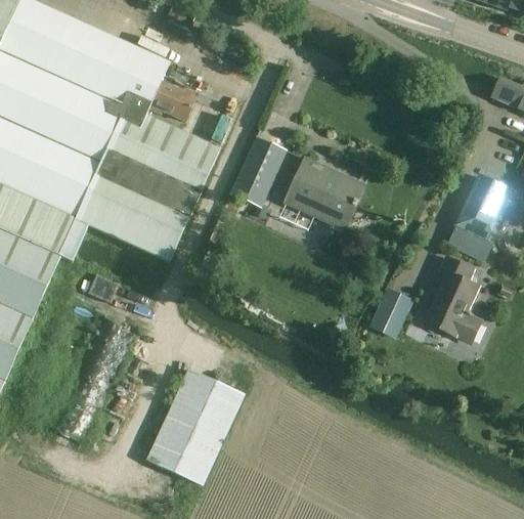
[(0,0),(0,393),(62,256),(72,260),(77,248),(83,234),(88,224),(170,262),(172,255),(176,247),(178,248),(193,213),(220,147),(147,114),(149,106),(150,106),(162,79),(171,60),(35,0),(0,0)]
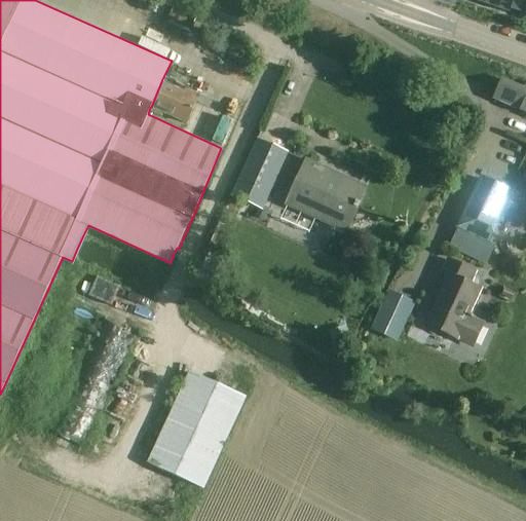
[(478,0),(508,10),(510,6),(525,11),(524,14),(525,14),(525,0),(478,0)]
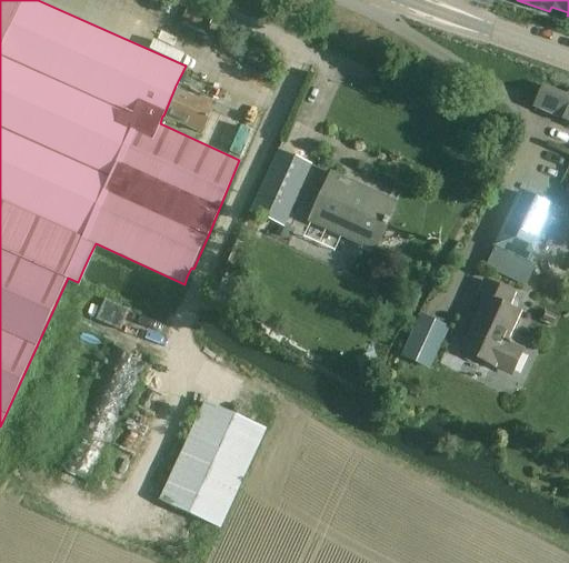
[(568,87),(567,92),(541,82),(532,103),(568,118),(568,87)]
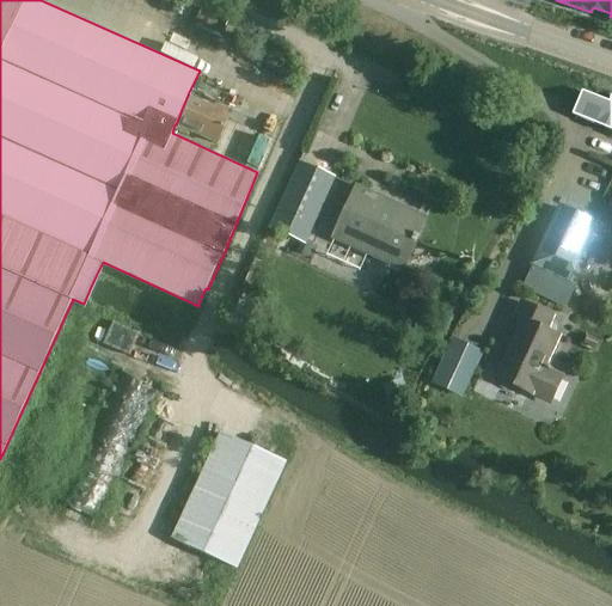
[(189,92),(176,124),(215,141),(228,111),(226,110),(227,105),(214,99),(213,104),(189,92)]
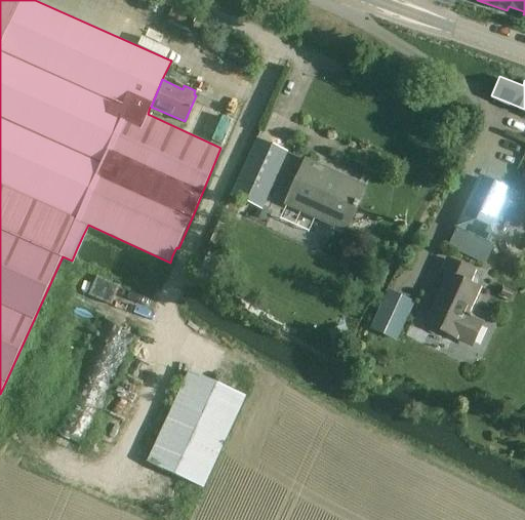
[(267,193),(286,149),(256,135),(231,192),(258,204),(259,202),(264,192),(267,193)]
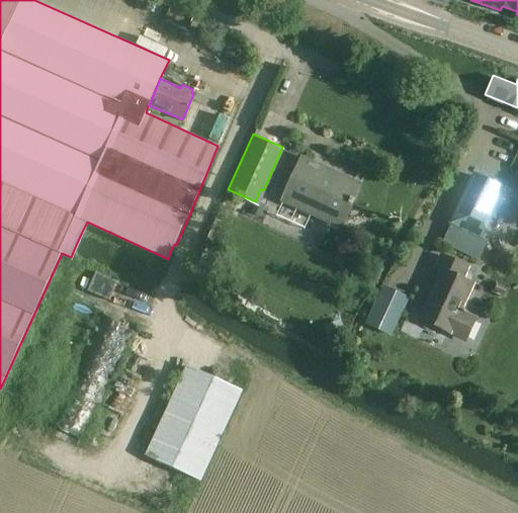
[(339,224),(357,182),(301,157),(282,198),(339,224)]
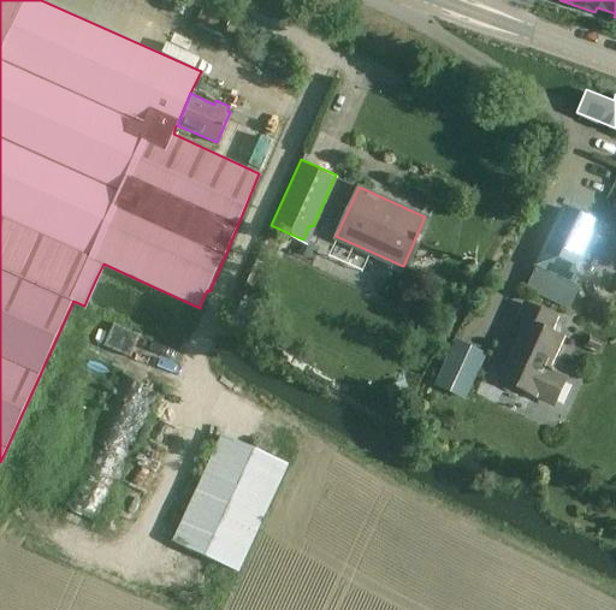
[(558,201),(531,260),(570,279),(584,250),(579,248),(593,218),(558,201)]
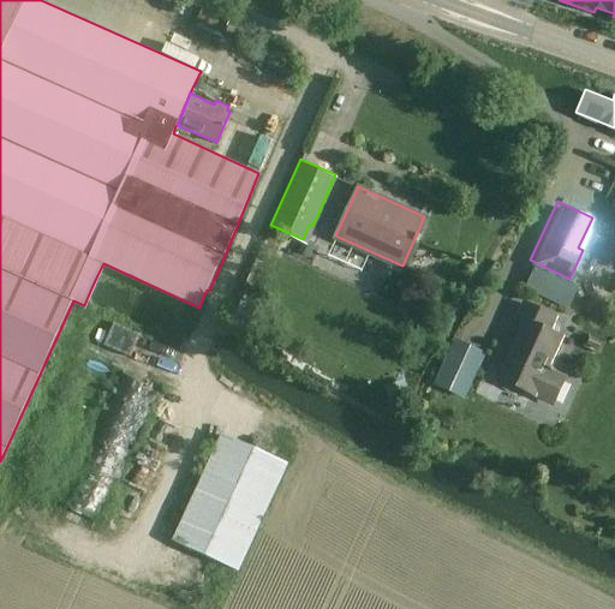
[(303,239),(298,251),(308,256),(314,242),(304,237),(303,239)]
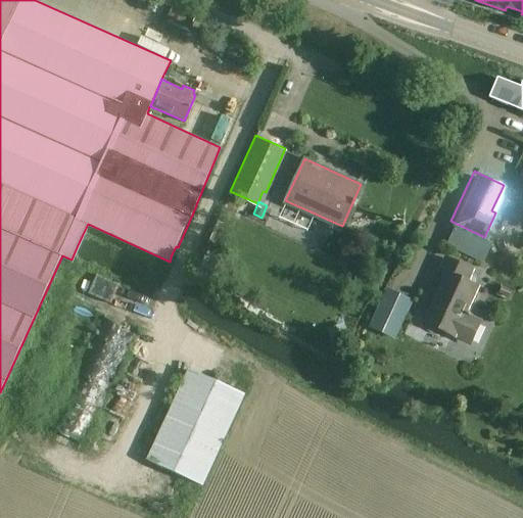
[(468,343),(479,320),(466,314),(479,286),(466,280),(472,268),(444,254),(437,270),(442,272),(420,321),(468,343)]
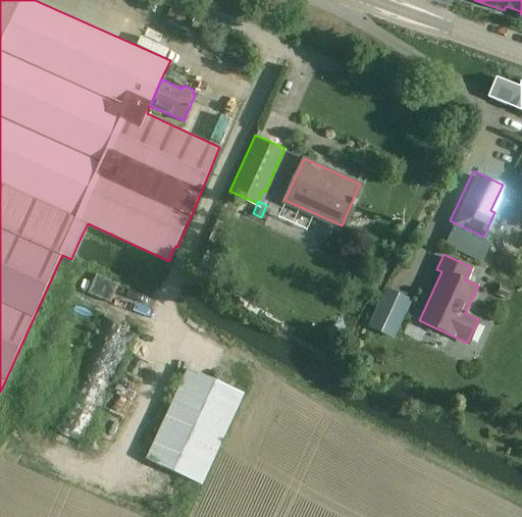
[(201,481),(242,393),(188,367),(147,457),(201,481)]
